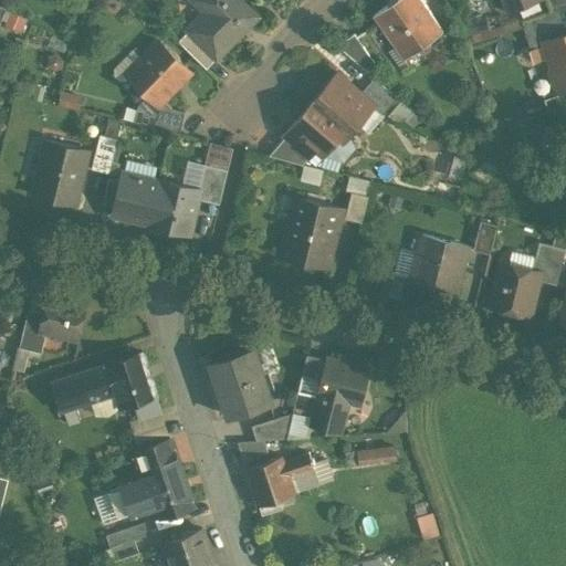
[(259,17),(242,0),(211,0),(213,2),(188,28),(190,30),(217,58),(259,17)]
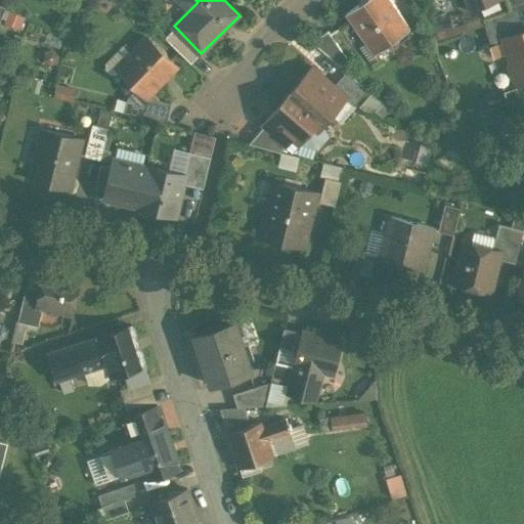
[(389,0),(363,0),(345,13),(375,53),(409,29),(389,0)]
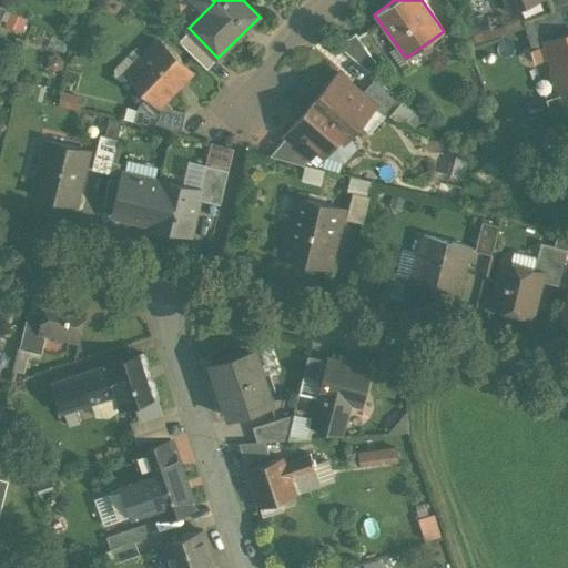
[(505,0),(510,11),(536,0),(505,0)]
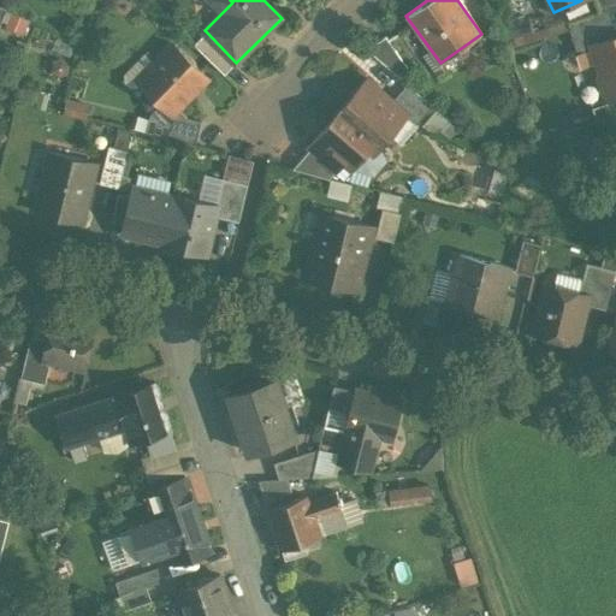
[(615,0),(593,0),(598,12),(608,9),(615,6),(615,0)]
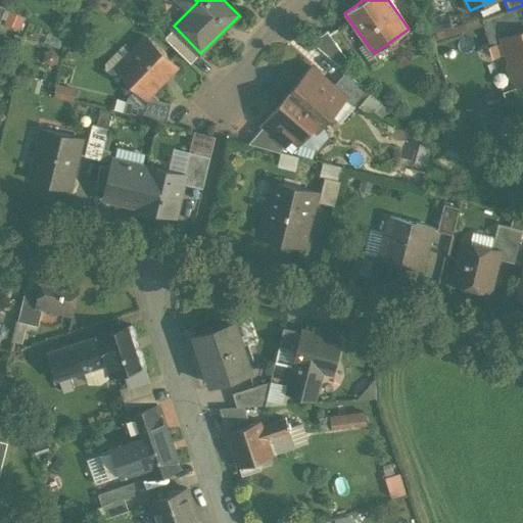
[(516,7),(482,18),(490,45),(504,41),(503,37),(522,30),(522,29),(521,21),(515,22),(511,10),(517,8),(516,7)]
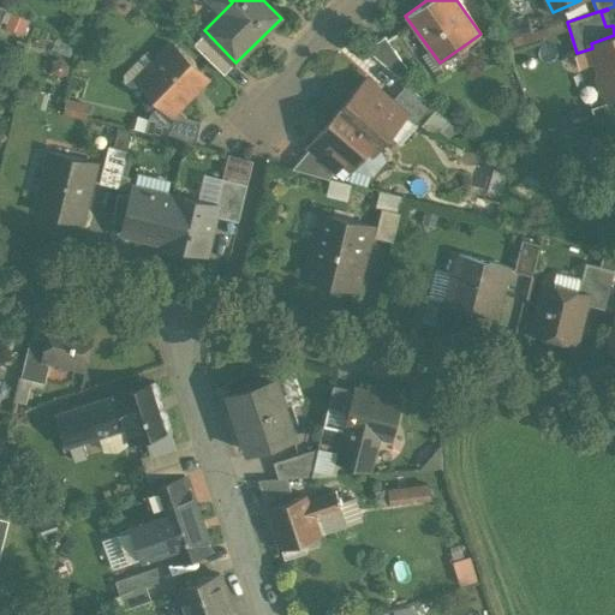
[(236,63),(207,33),(196,46),(225,75),(236,63)]
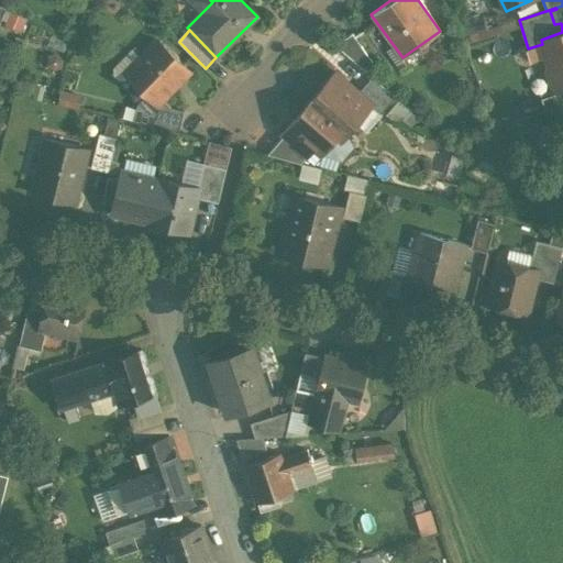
[(372,59),(353,32),(335,44),(362,67),(372,59)]
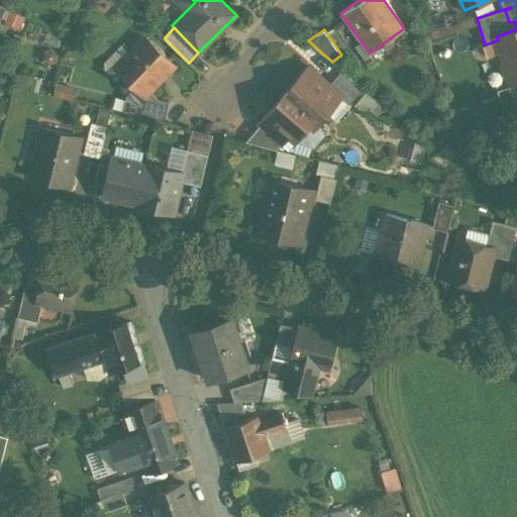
[(516,29),(497,36),(498,40),(505,64),(508,63),(512,78),(510,79),(510,81),(516,79),(516,29)]
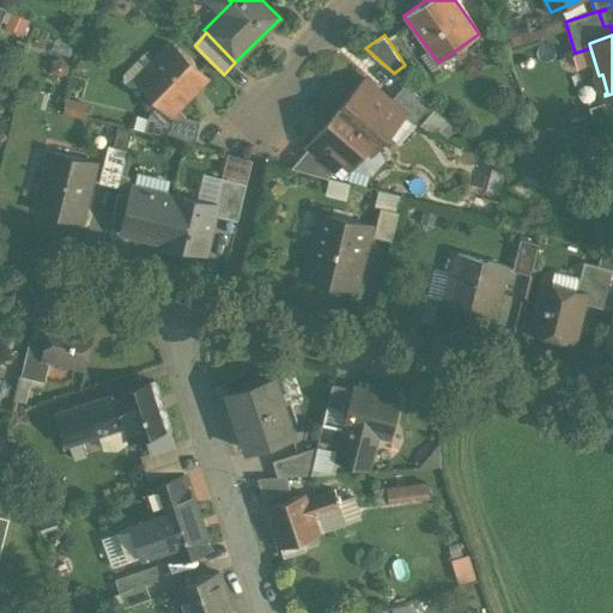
[(206,77),(171,42),(137,78),(161,102),(171,113),(177,107),(206,77)]
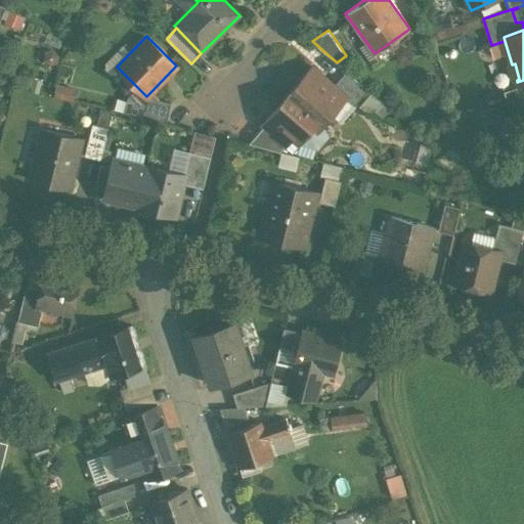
[(334,85),(311,67),(280,102),(299,119),(305,112),(306,113),(308,111),(318,120),(341,94),(344,97),(345,97),(346,96),(334,85)]
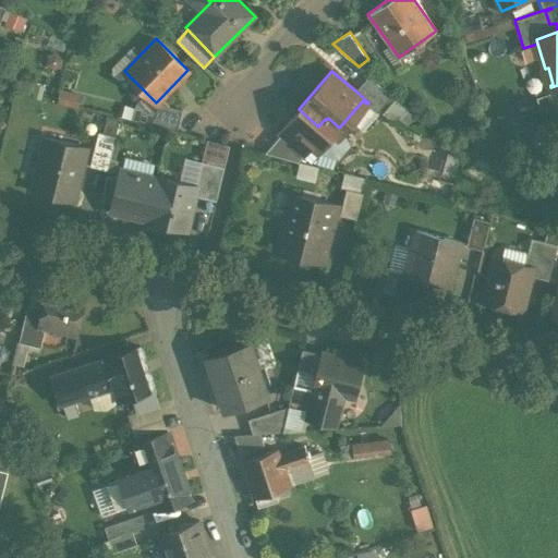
[(391,95),(368,75),(355,91),(368,102),(367,104),(377,111),(391,95)]
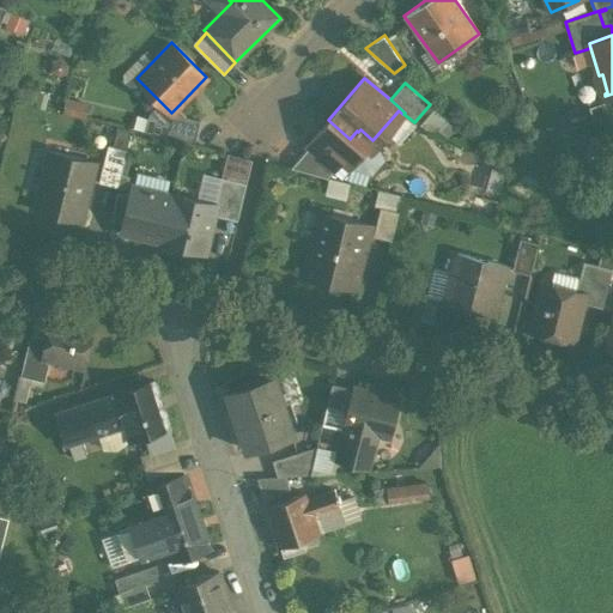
[(187,116),(177,107),(171,113),(161,102),(152,110),(162,120),(158,135),(194,144),(200,120),(187,116)]
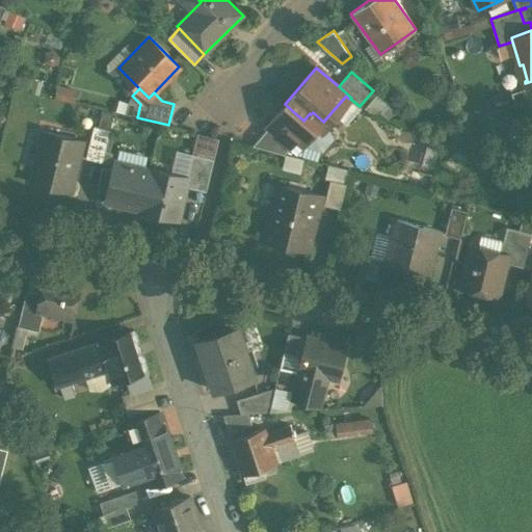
[(303,121),(285,104),(267,125),(269,126),(291,145),(297,138),(303,143),(328,141),(333,137),(324,121),(323,122),(313,112),(311,114),(310,113),(303,121)]
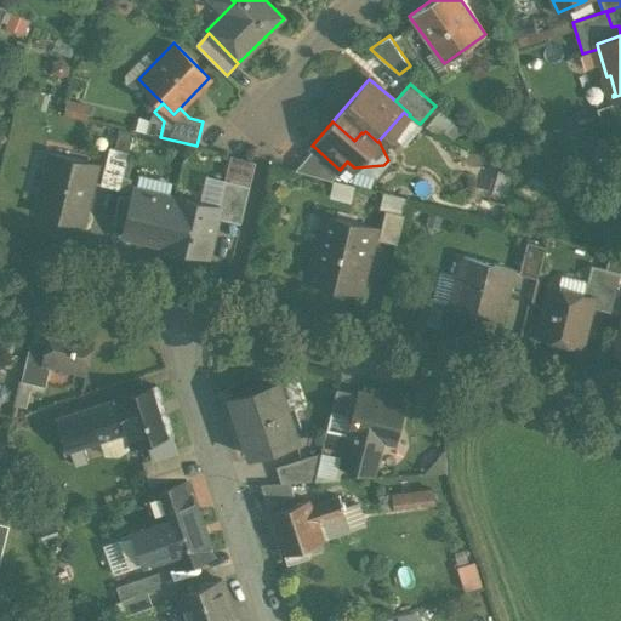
[(129,151),(109,146),(101,183),(119,188),(129,151)]
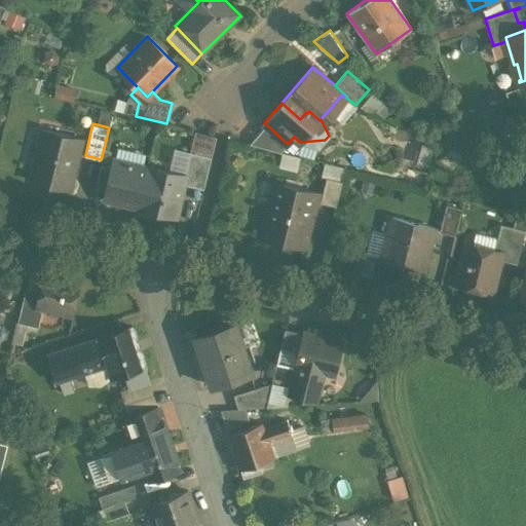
[(288,144),(266,124),(250,143),(251,143),(280,152),(288,144)]
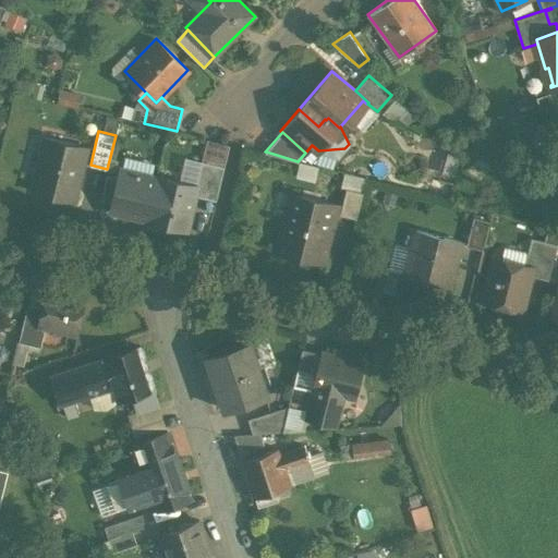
[(88,146),(45,136),(32,190),(74,201),(88,146)]
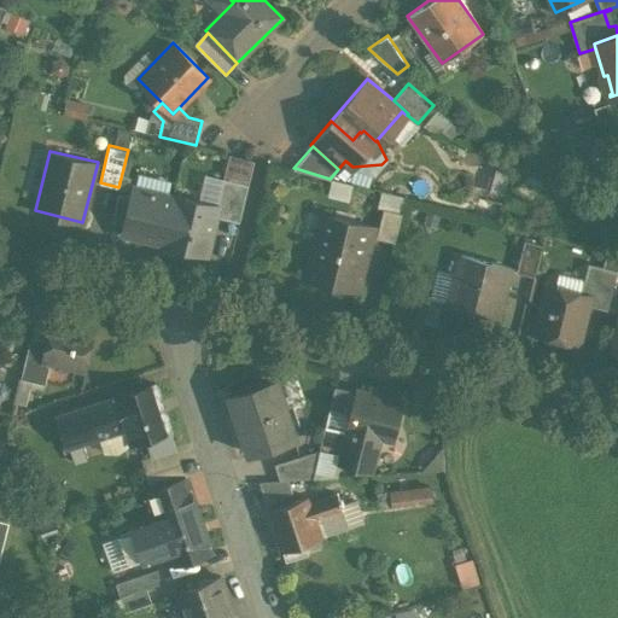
[(228,152),(226,175),(251,176),(254,153),(228,152)]
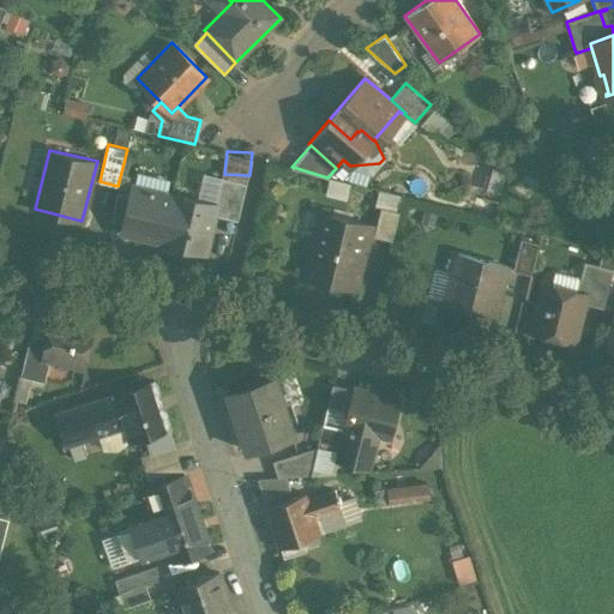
[(247,182),(222,176),(215,204),(217,205),(215,215),(239,220),(247,182)]
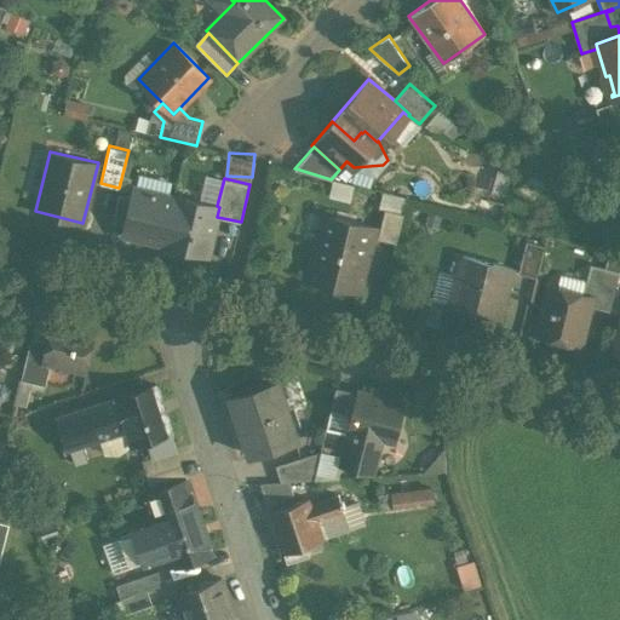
[(173,196),(135,187),(130,205),(122,235),(147,240),(162,244),(173,196)]
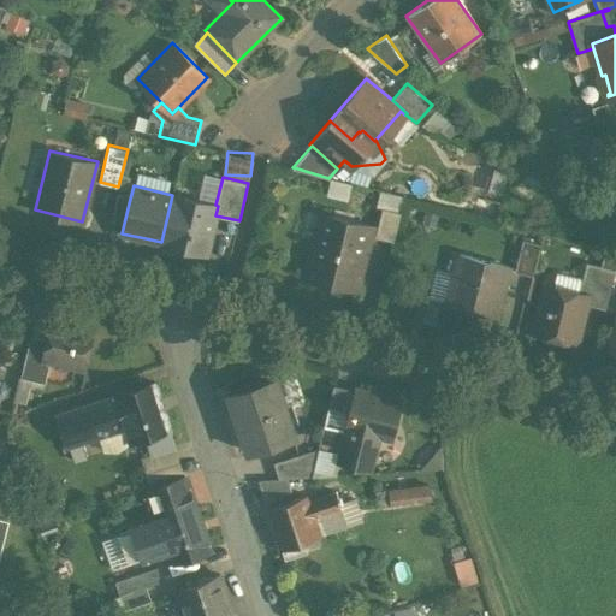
[(215,205),(172,195),(161,242),(207,253),(215,215),(218,206),(215,205)]
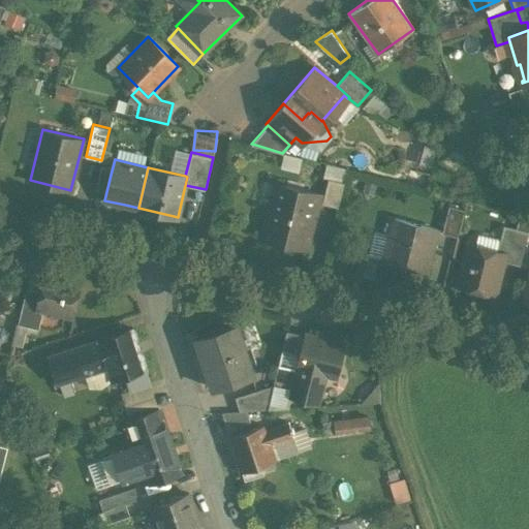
[(344,183),(329,179),(323,203),(338,206),(344,183)]
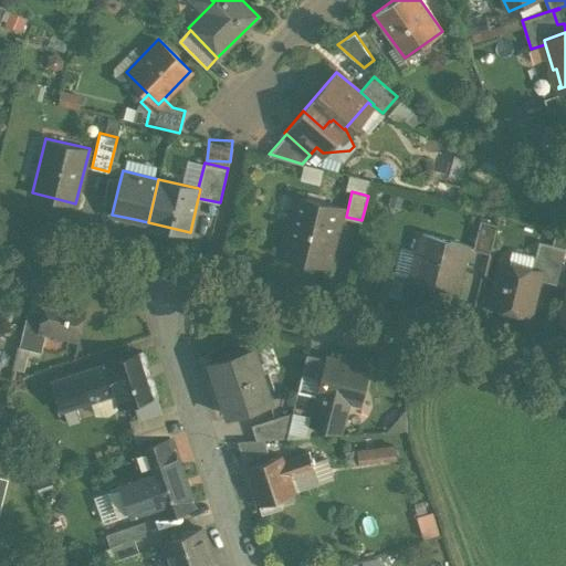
[(342,208),(296,197),(282,254),(327,265),(342,208)]
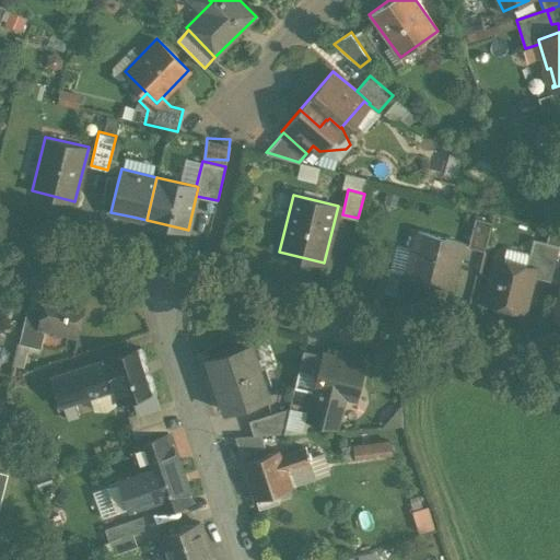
[(490,223),(475,219),(467,247),(483,252),(490,223)]
